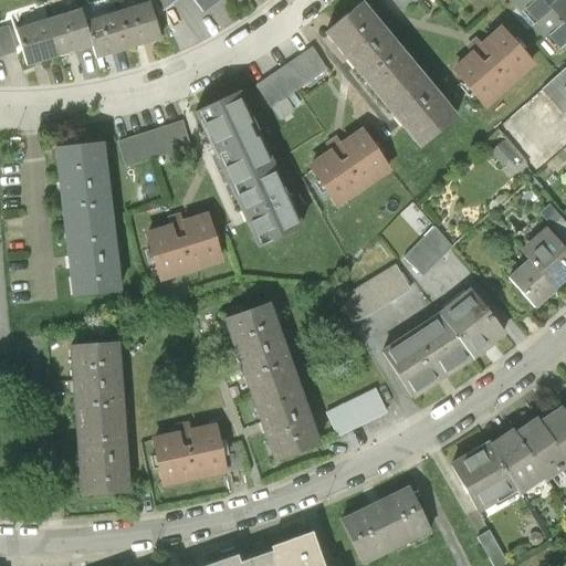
[(146,0),(116,9),(127,46),(159,37),(147,0),(146,0)]
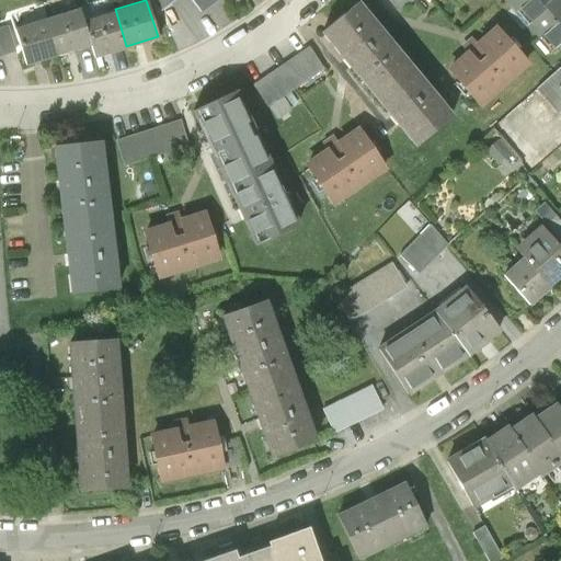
[(149,0),(159,11),(171,0),(149,0)]
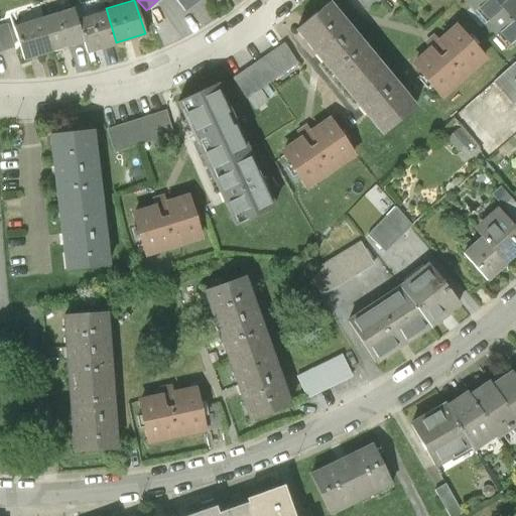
[(175,0),(184,10),(196,0),(175,0)]
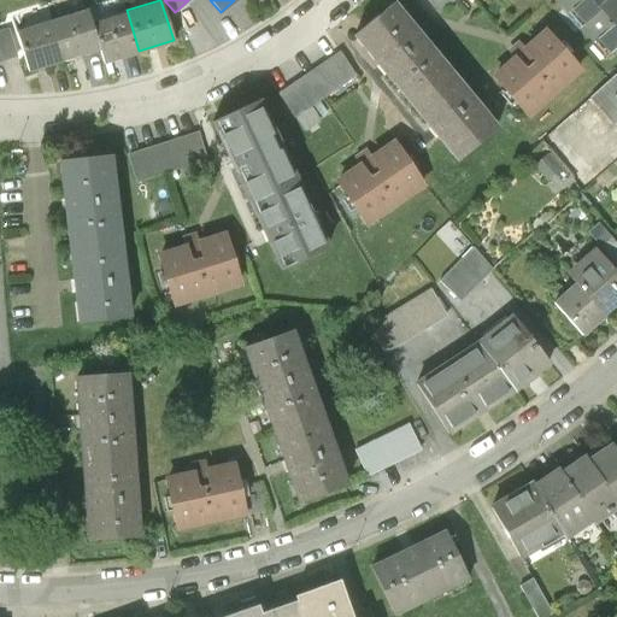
[(387,0),(353,28),(403,88),(444,54),(398,0),(387,0)]
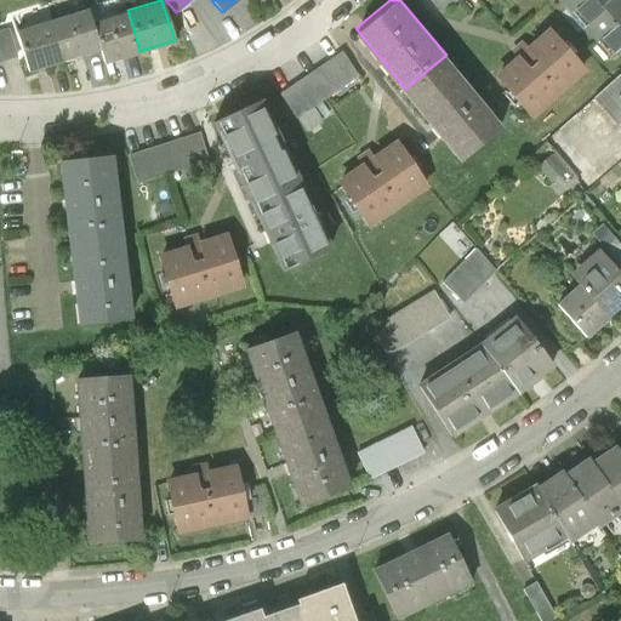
[(562,0),(573,11),(585,0),(562,0)]
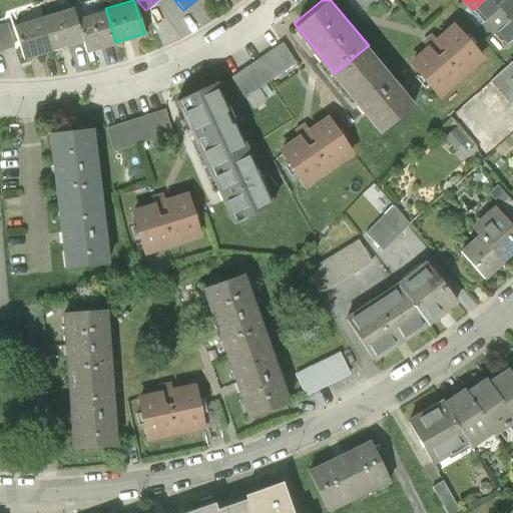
[(512,37),(512,0),(483,0),(473,9),(504,45),(512,37)]
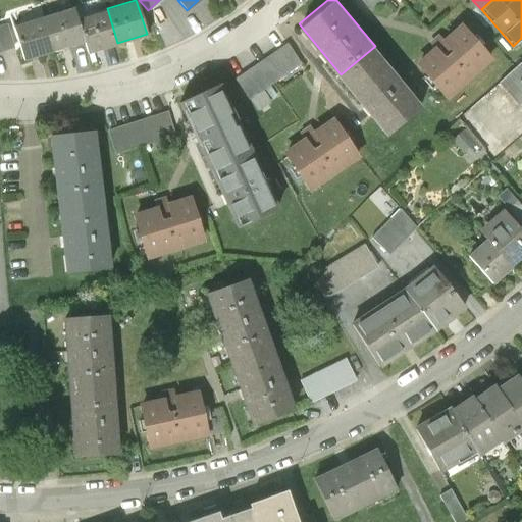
[(42,15),(53,51),(83,42),(75,18),(71,6),(42,15)]
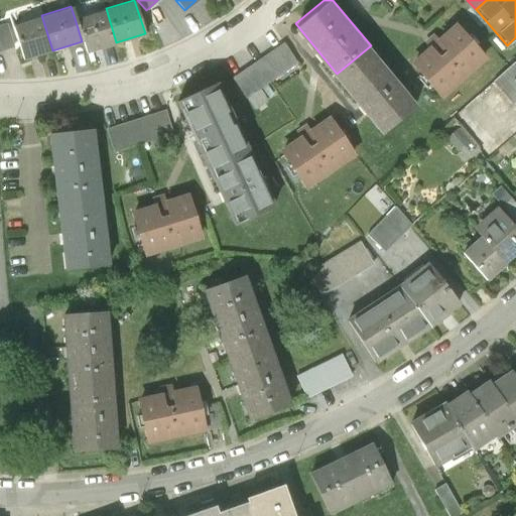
[(106,8),(75,18),(82,41),(85,52),(116,42),(106,8)]
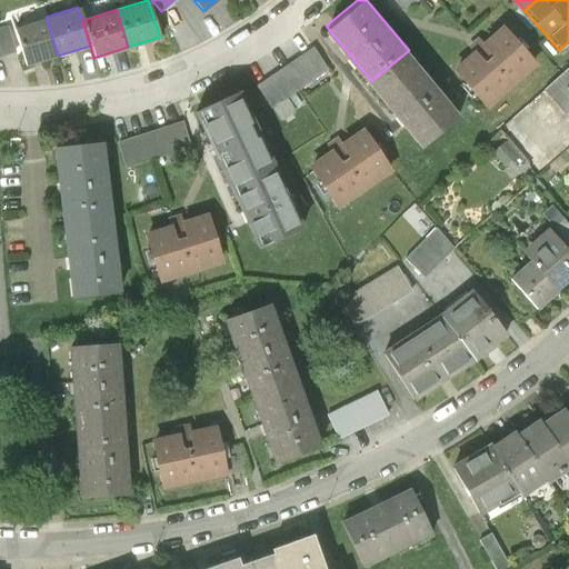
[(12,28),(23,66),(58,56),(46,17),(12,28)]
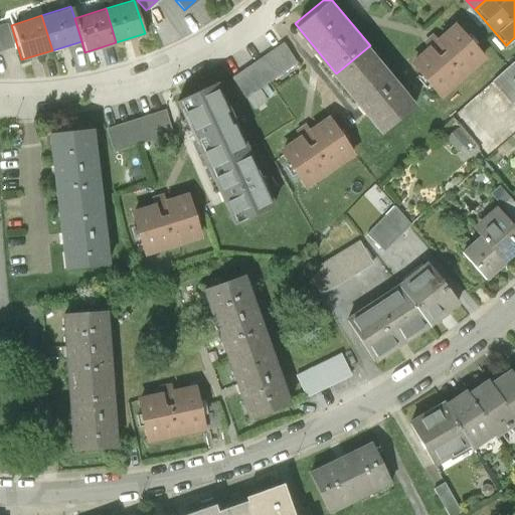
[(0,23),(0,46),(0,48),(13,44),(7,22),(0,23)]
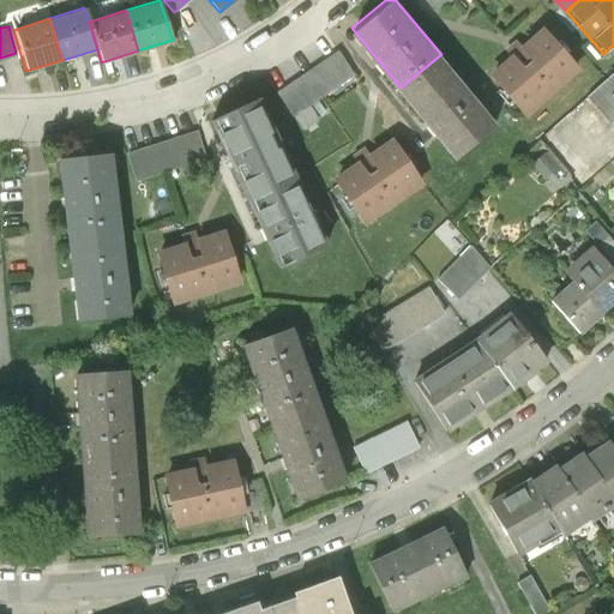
[(513,55),(491,74),(522,113),(578,66),(547,29),(525,46),(518,38),(507,47),(513,55)]
